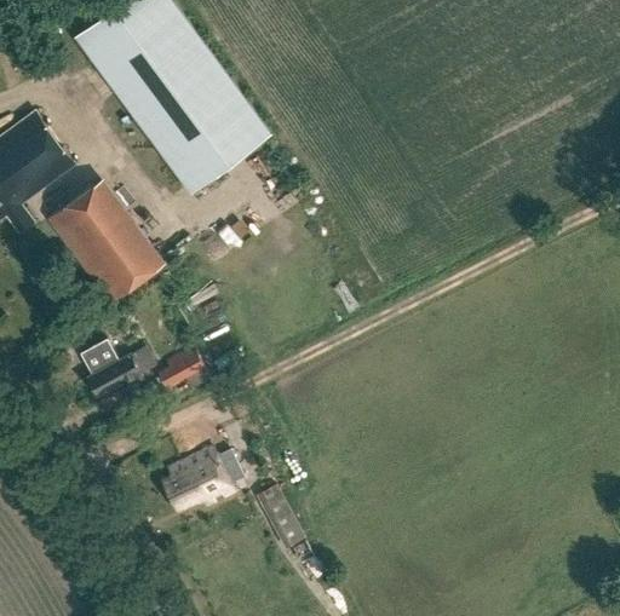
[(271,136),(231,81),(171,0),(125,0),(75,38),(191,195),(271,136)]
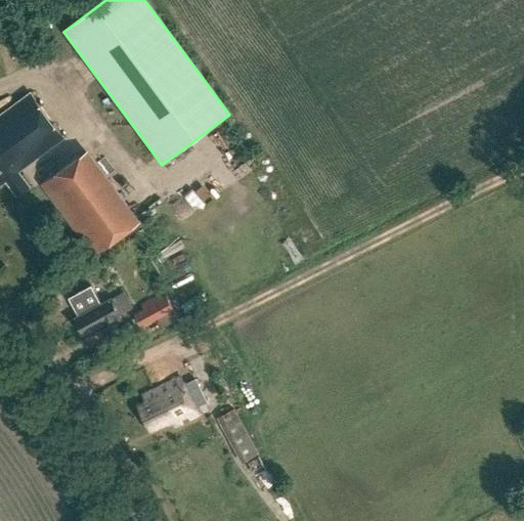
[(0,186),(6,183),(16,199),(29,189),(17,174),(63,140),(31,95),(0,118),(0,186)]
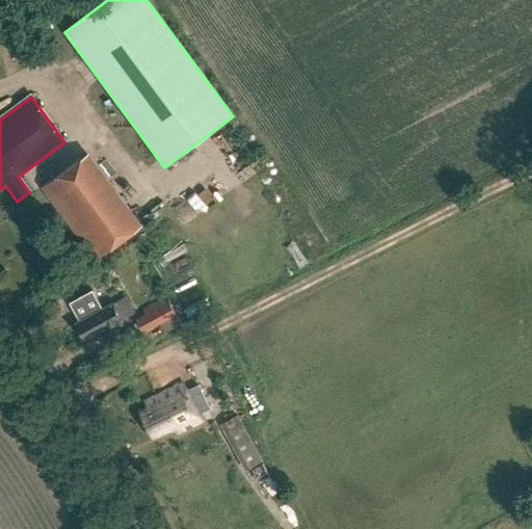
[(42,189),(95,262),(134,233),(81,160),(42,189)]
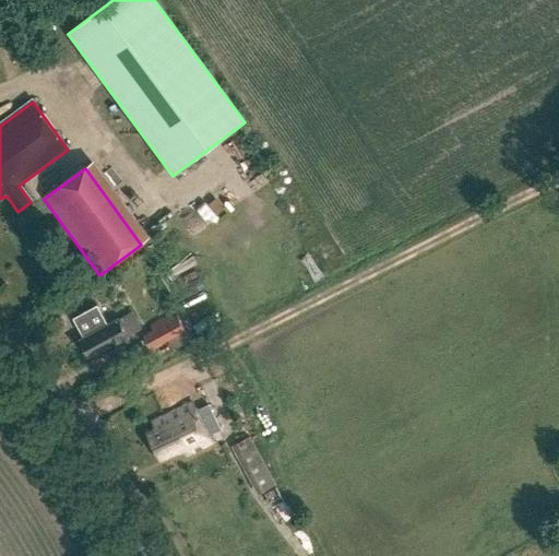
[(97,307),(73,320),(84,340),(81,341),(80,342),(82,345),(81,350),(84,354),(87,356),(90,359),(91,359),(91,358),(111,347),(114,353),(130,343),(128,339),(141,332),(131,315),(118,322),(118,321),(108,327),(97,307)]
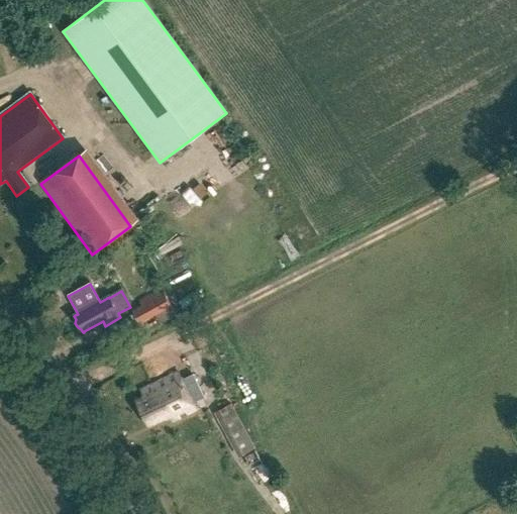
[(132,313),(138,324),(139,324),(171,307),(162,291),(149,298),(152,302),(132,313)]
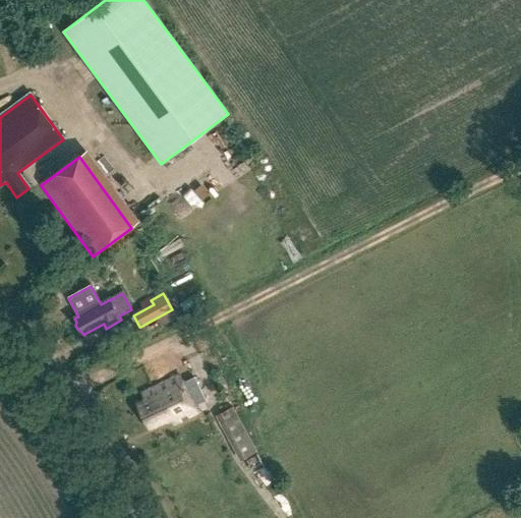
[(150,429),(170,420),(173,426),(197,414),(180,378),(142,396),(146,403),(138,406),(137,406),(149,430),(150,430),(150,429)]
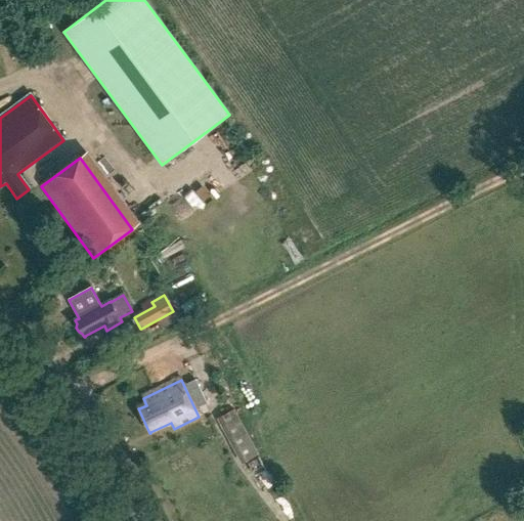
[(258,457),(233,413),(222,419),(247,464),(258,457)]
